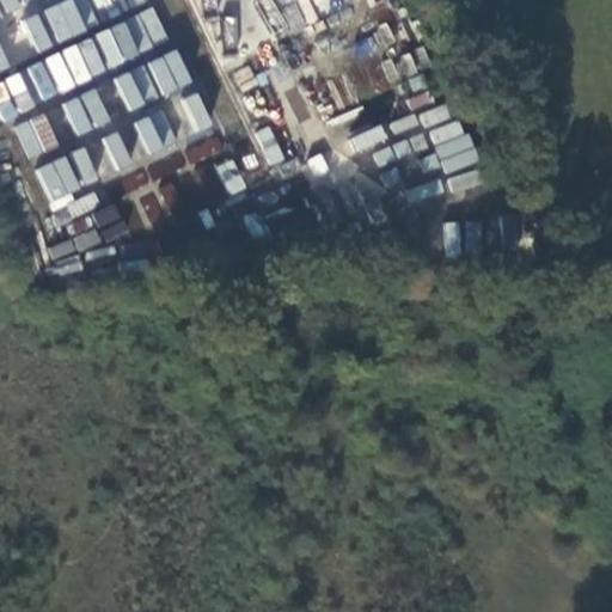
[(0,0),(0,17),(4,16),(2,12),(29,0),(0,0)]
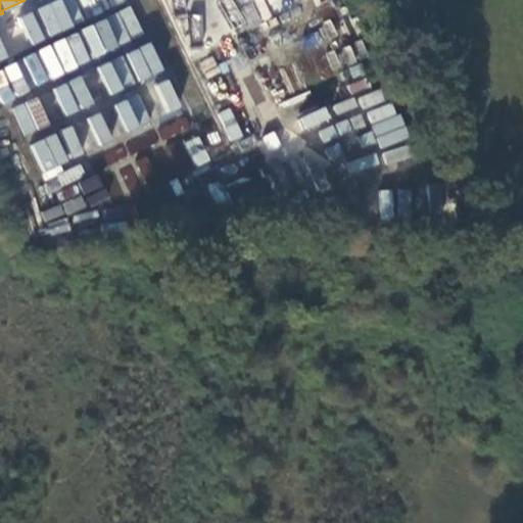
[(57,0),(18,15),(30,45),(47,39),(46,37),(80,25),(69,0),(57,0)]
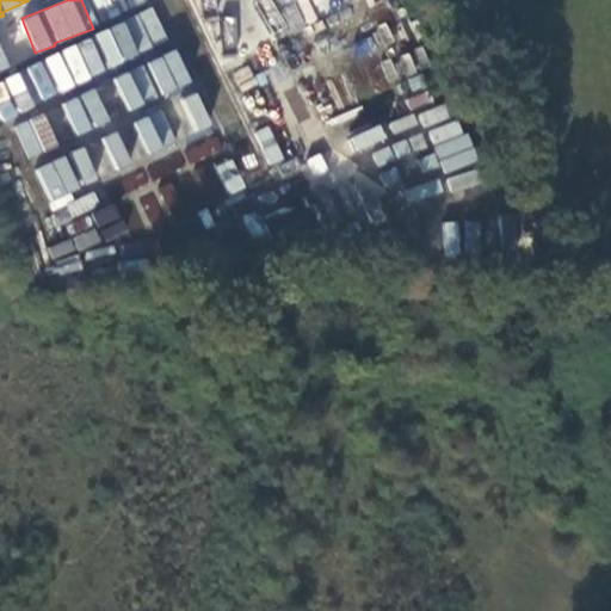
[(92,0),(99,18),(147,4),(146,0),(92,0)]
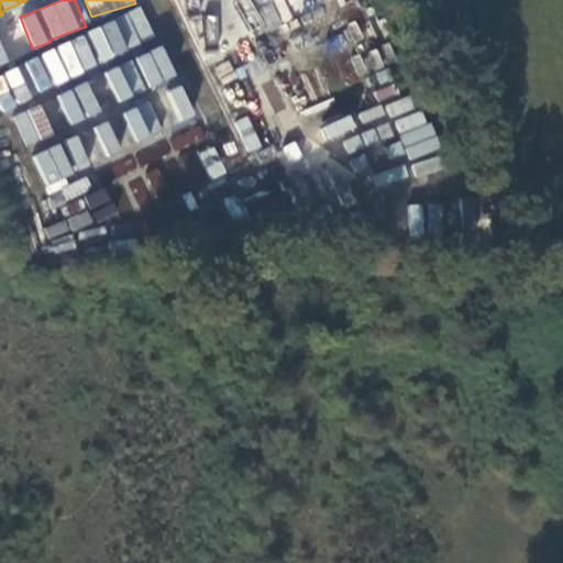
[(86,33),(23,62),(36,91),(155,39),(141,7),(85,32),(86,33)]
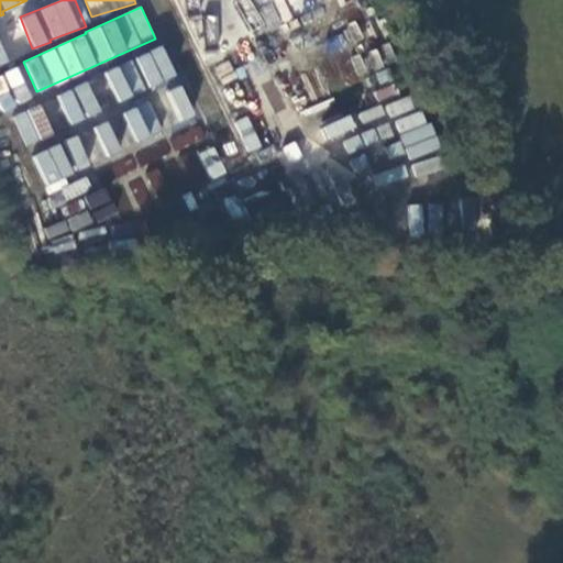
[(201,42),(214,44),(220,19),(208,17),(201,42)]
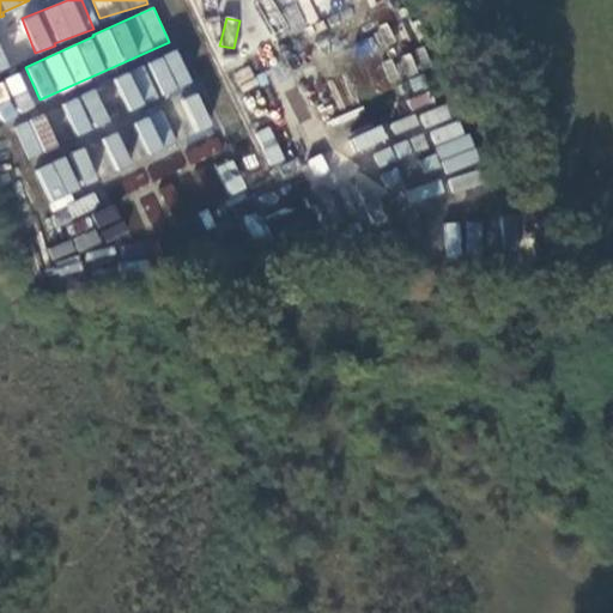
[(163,96),(193,82),(177,48),(147,62),(163,96)]
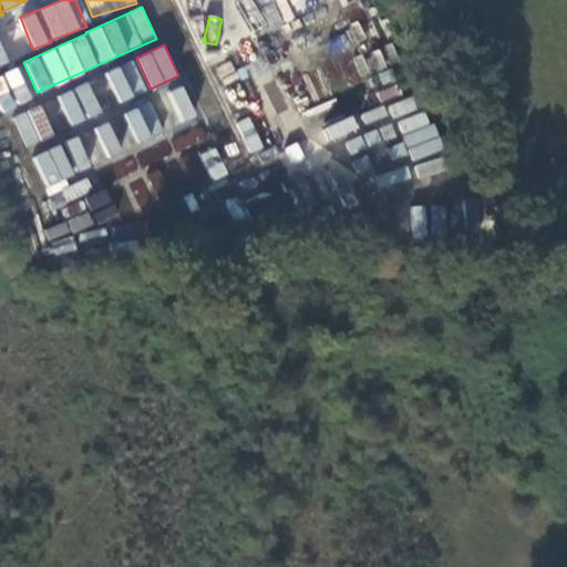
[(119,102),(145,91),(133,60),(105,71),(119,102)]
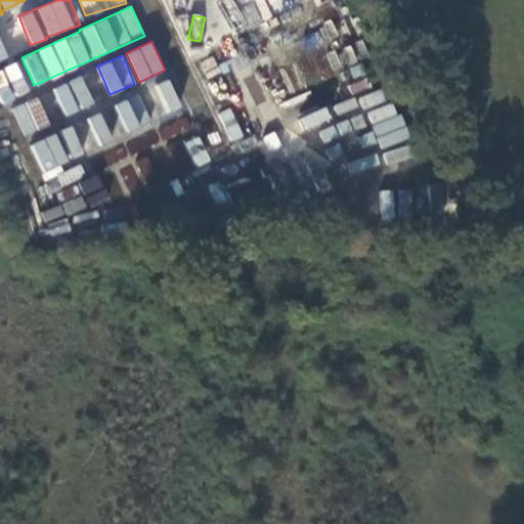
[(0,98),(3,105),(31,90),(14,61),(0,69),(0,98)]
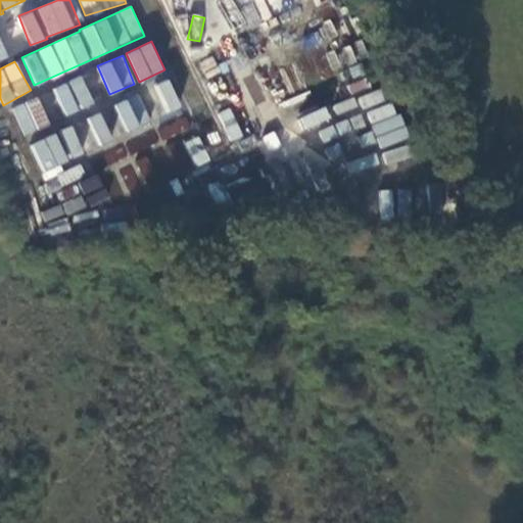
[(84,77),(54,86),(62,114),(93,106),(84,77)]
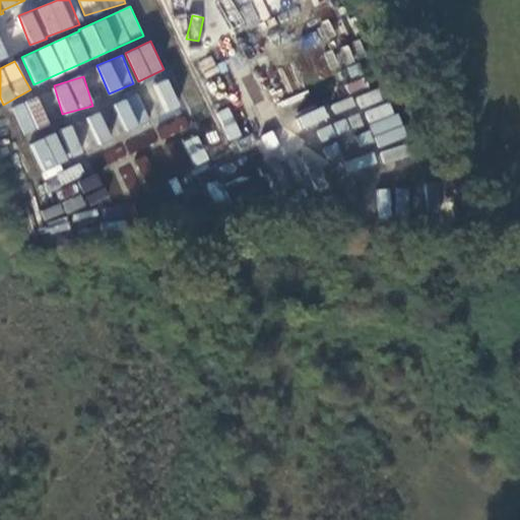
[(169,77),(150,85),(161,114),(181,107),(169,77)]
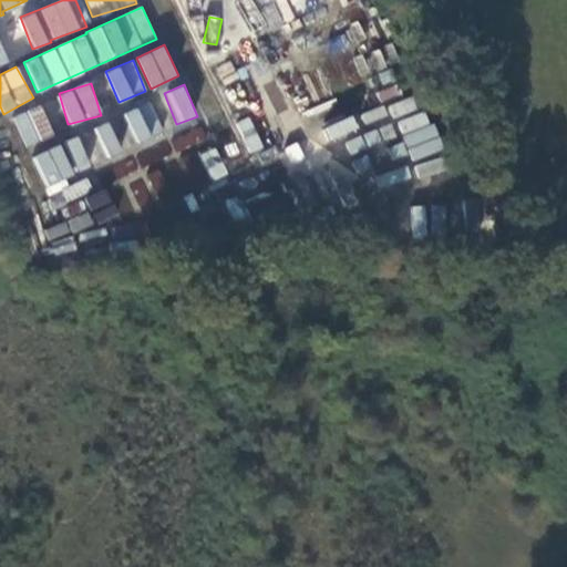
[(151,101),(123,112),(135,143),(163,132),(151,101)]
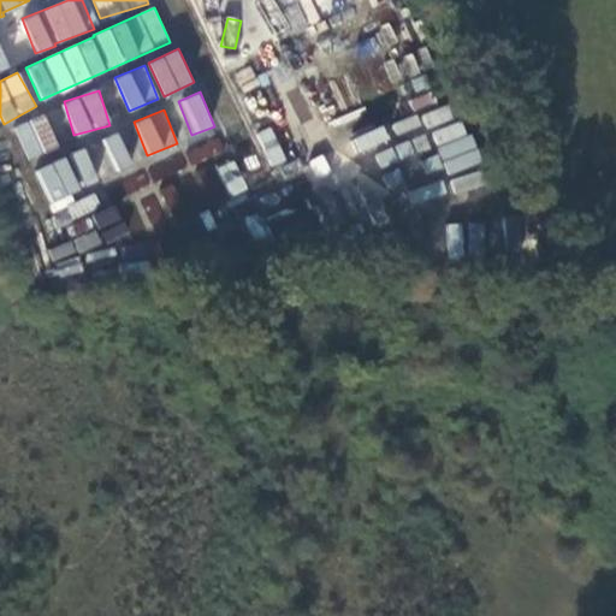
[(12,126),(28,161),(59,148),(45,113),(12,126)]
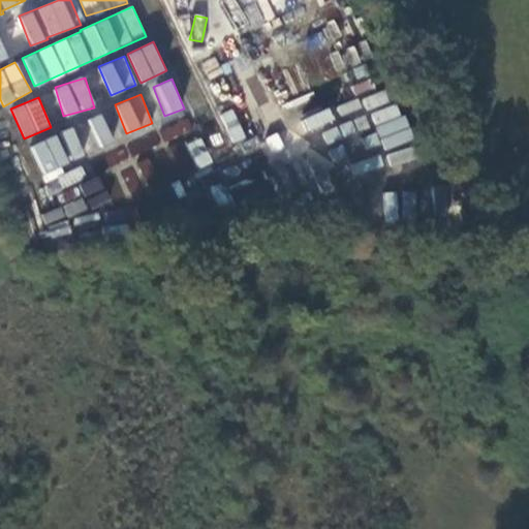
[(230,143),(244,138),(235,109),(221,113),(230,143)]
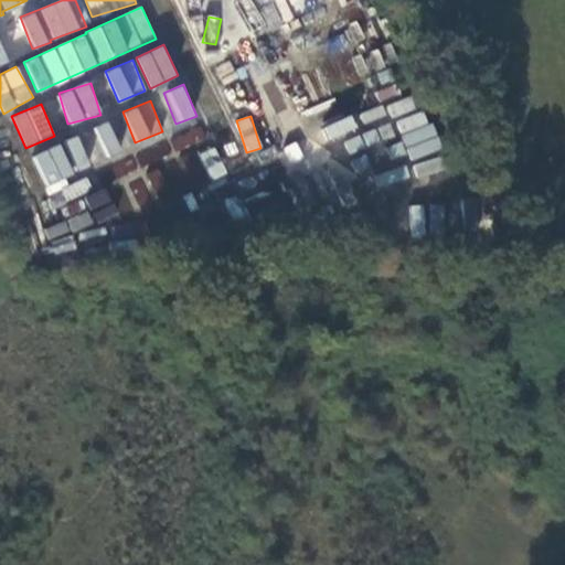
[(112,120),(94,126),(103,158),(120,152),(112,120)]
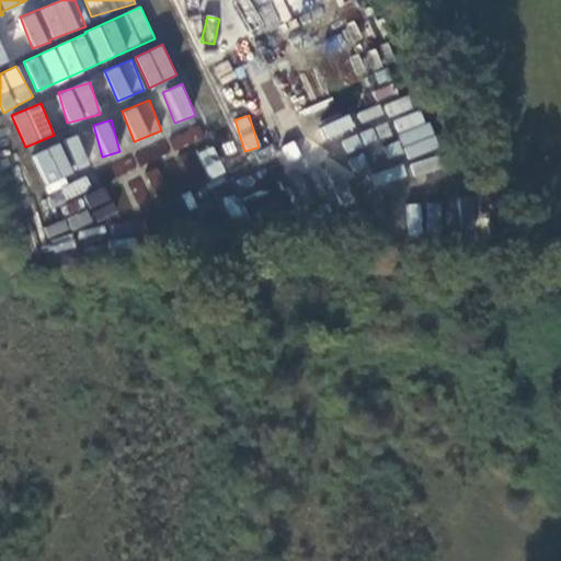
[(201,125),(171,133),(175,148),(205,140),(201,125)]
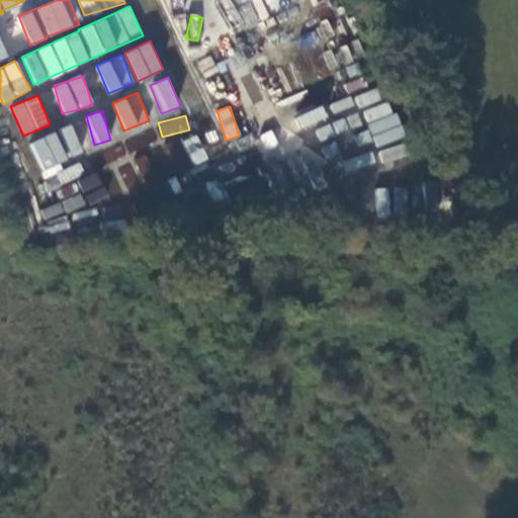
[(61,133),(31,140),(38,168),(83,157),(75,124),(60,128),(61,133)]
